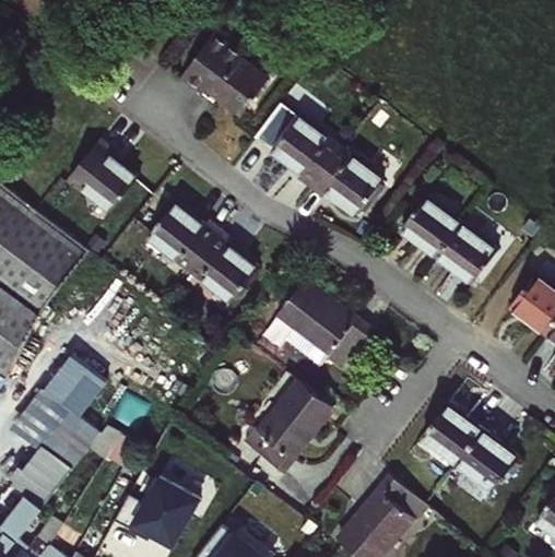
[(200,92),(203,87),(239,117),(267,82),(210,36),(179,74),(200,92)]
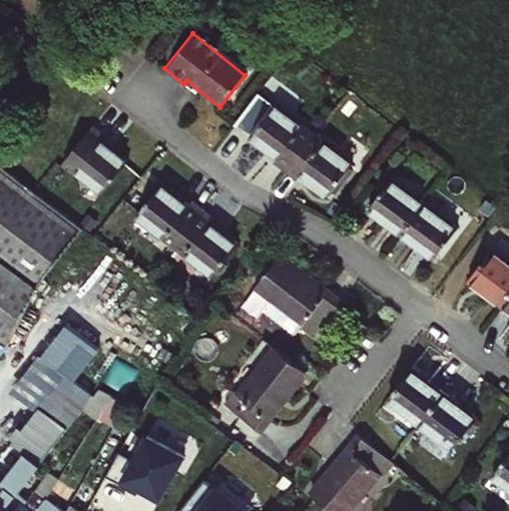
[(250,132),(267,111),(250,99),(235,119),(250,132)]
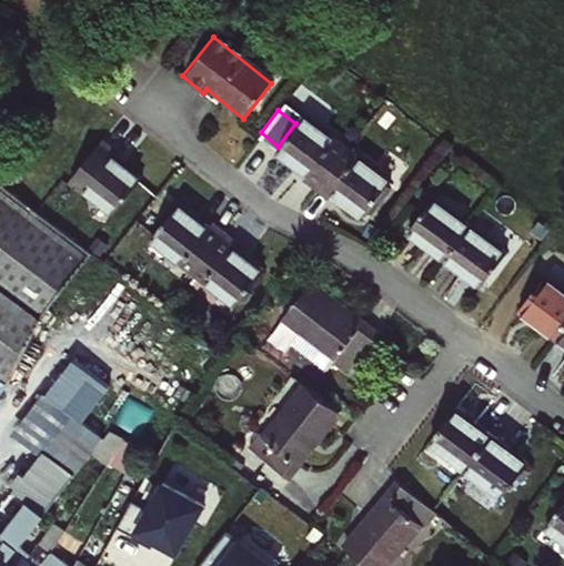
[(315,187),(345,149),(302,115),(295,123),(278,147),(275,149),(305,172),(302,177),(315,187)]
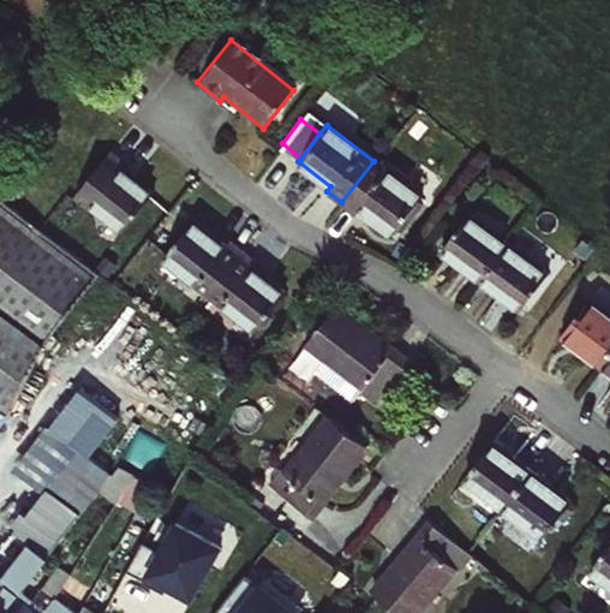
[(124,164),(109,153),(77,195),(121,232),(150,194),(119,170),(124,164)]
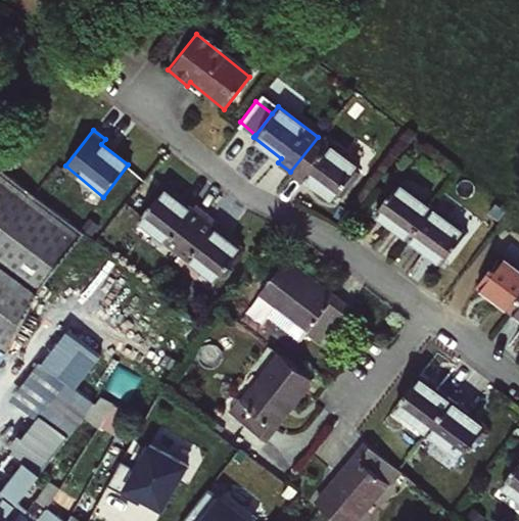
[(332,198),(357,168),(318,137),(290,172),(302,182),(305,177),(332,198)]
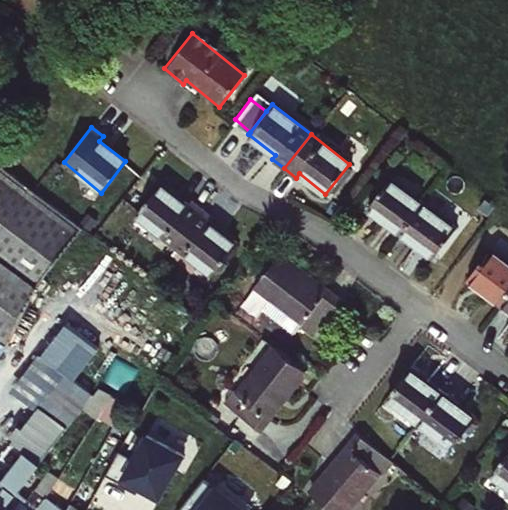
[(0,342),(5,346),(34,286),(79,229),(0,167),(0,342)]
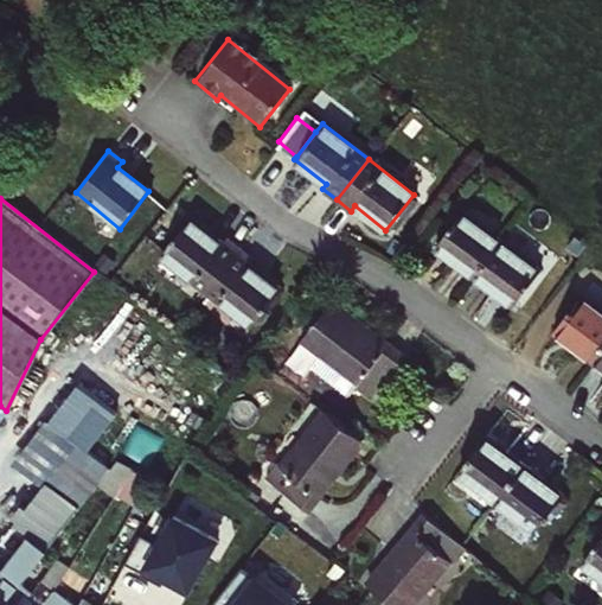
[(474,276),(500,242),(462,211),(435,246),(474,276)]
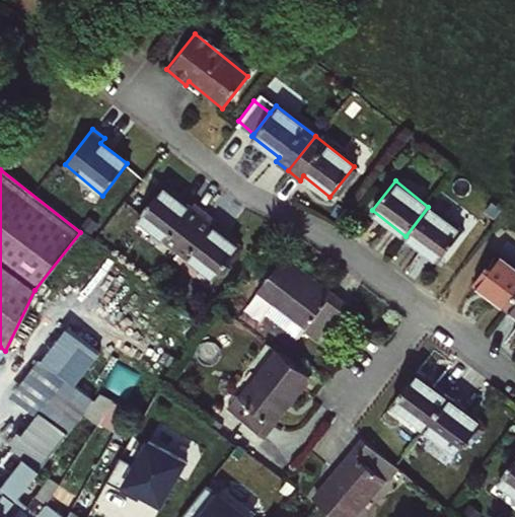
[(191,205),(187,211),(160,190),(135,221),(173,251),(203,215),(191,205)]
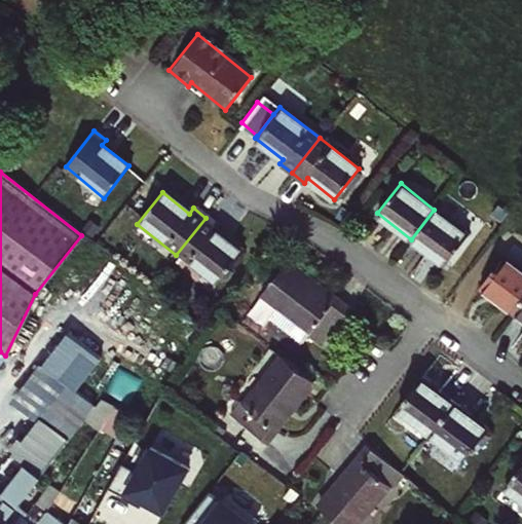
[(468,235),(434,210),(411,239),(445,265),(468,235)]
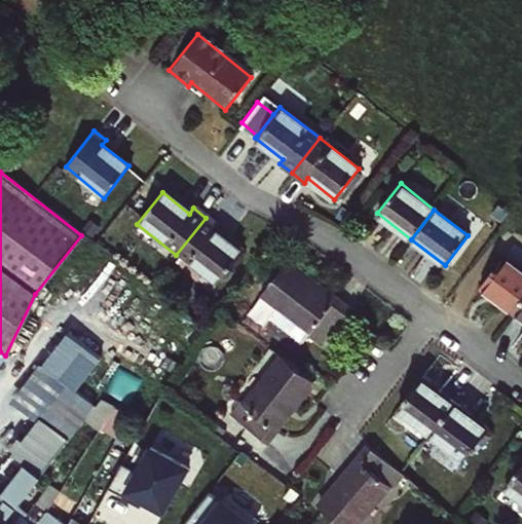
[(206,218),(176,255),(216,286),(240,254),(214,233),(218,227),(206,218)]
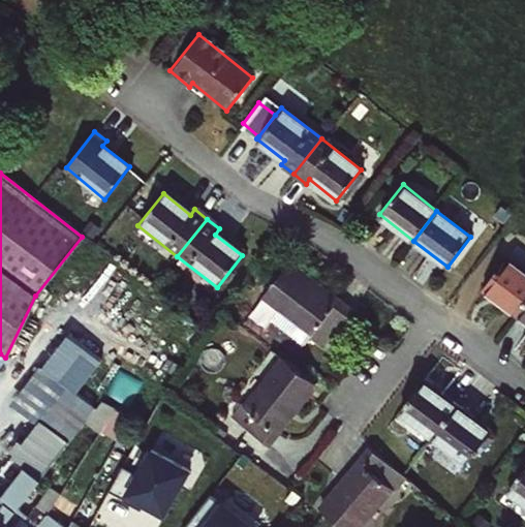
[(482,287),(516,314),(524,302),(524,274),(504,258),(482,287)]
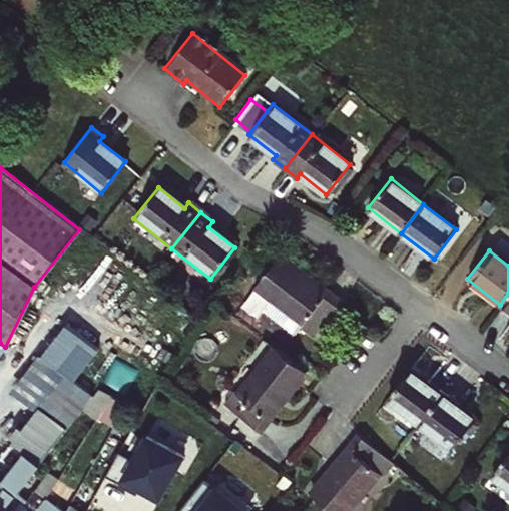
[(327,289),(324,294),(307,281),(309,278),(280,254),(255,286),(273,300),(266,309),(295,332),(299,326),(313,338),(342,300),(327,289)]
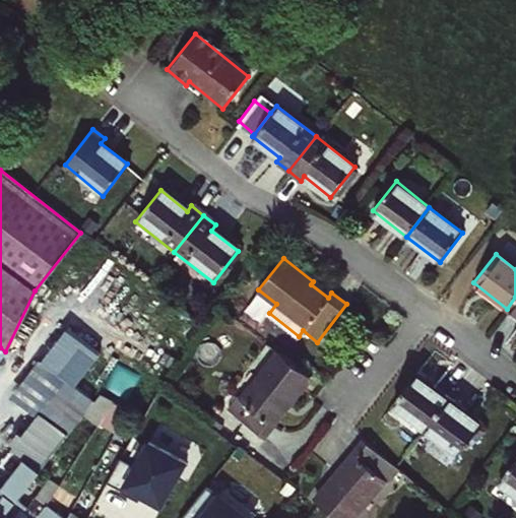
[(515,297),(507,309),(515,316),(515,297)]
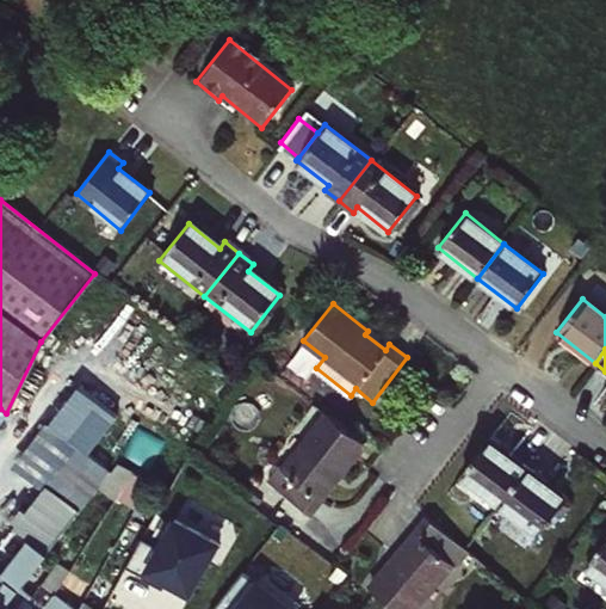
[(94,442),(113,412),(75,388),(60,413),(79,426),(76,431),(94,442)]
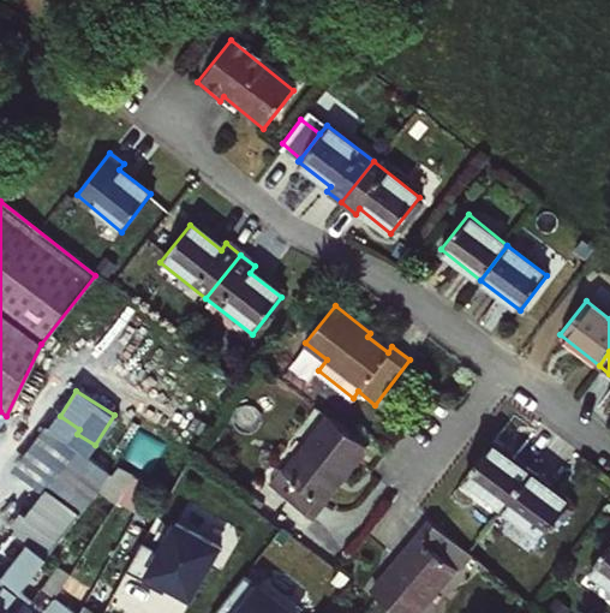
[(339,481),(365,447),(326,416),(285,470),(282,468),(268,487),(277,494),(311,522),(326,503),(320,499),(336,477),(339,481)]
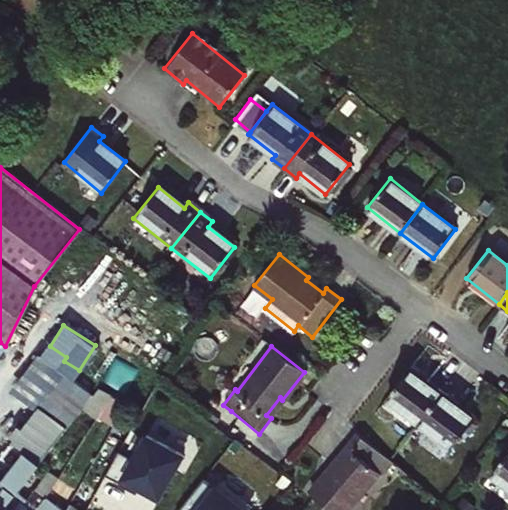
[(407,368),(384,397),(418,423),(441,394),(407,368)]
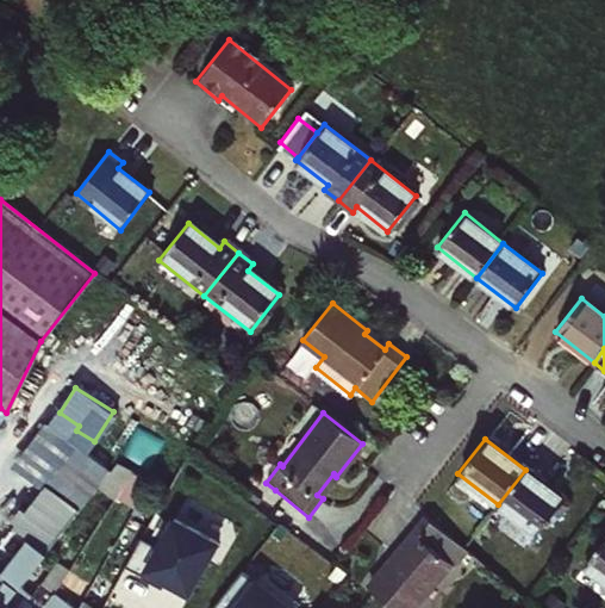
[(17,527),(14,532),(26,540),(0,576),(0,607),(2,607),(19,588),(107,473),(78,451),(27,516),(22,512),(12,523),(17,527)]
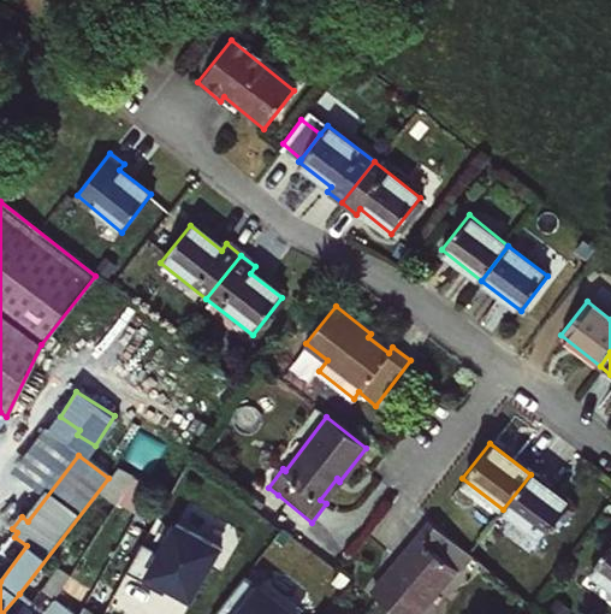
[(569,505),(531,474),(503,509),(541,539),(569,505)]
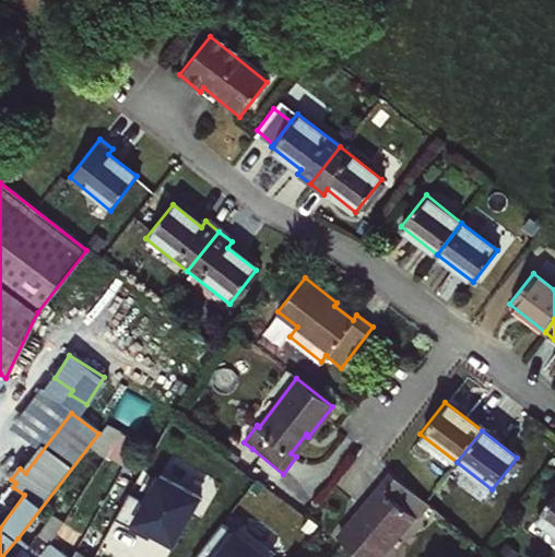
[(273,486),(283,474),(252,449),(241,462),(273,486)]
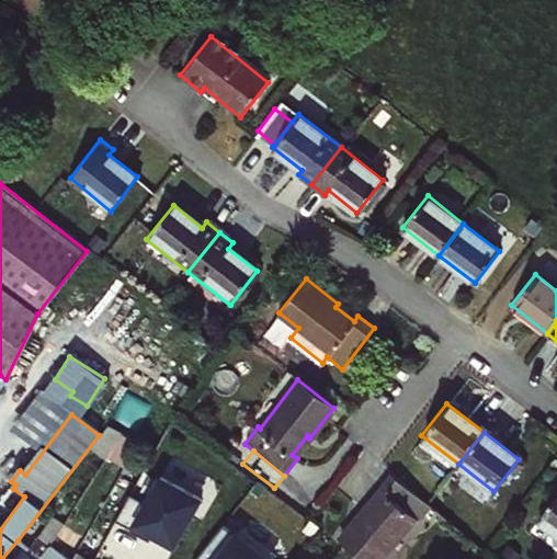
[(428,508),(389,475),(379,488),(384,491),(368,510),(365,506),(340,537),(365,558),(378,558),(415,517),(418,521),(428,508)]
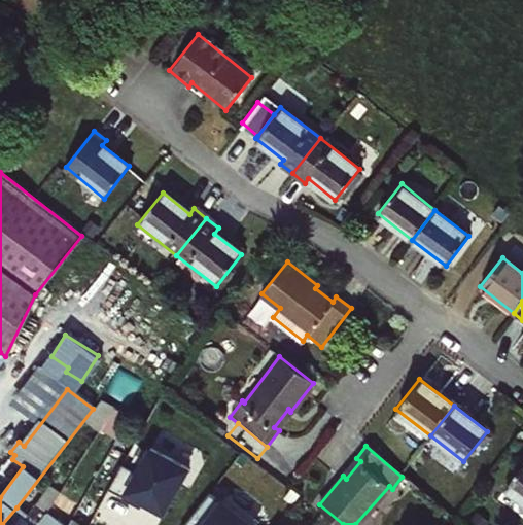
[(121,464),(108,490),(136,514),(141,508),(159,522),(189,482),(155,455),(138,478),(121,464)]
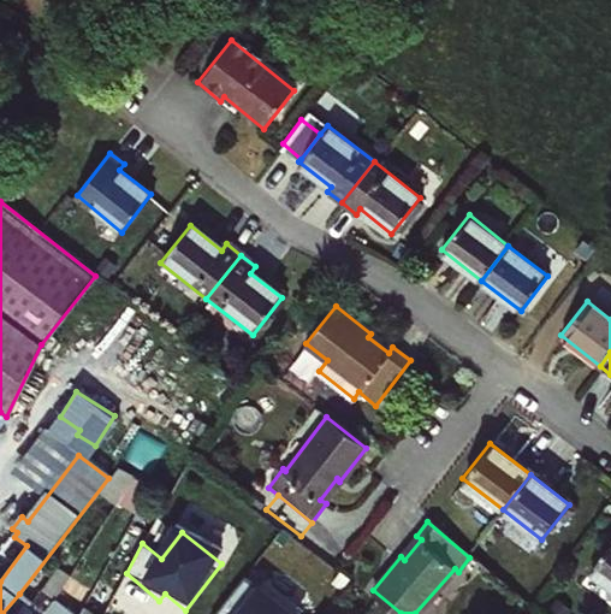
[(610,543),(588,572),(610,589),(610,543)]
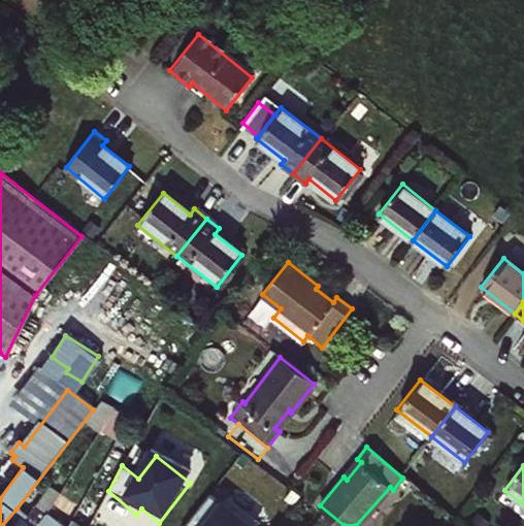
[(35,525),(45,514),(59,495),(47,487),(26,516),(17,508),(2,525),(35,525)]
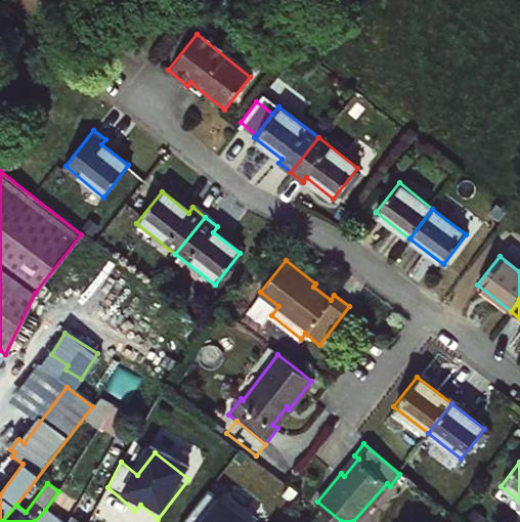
[(248,521),(207,489),(181,521),(248,521)]
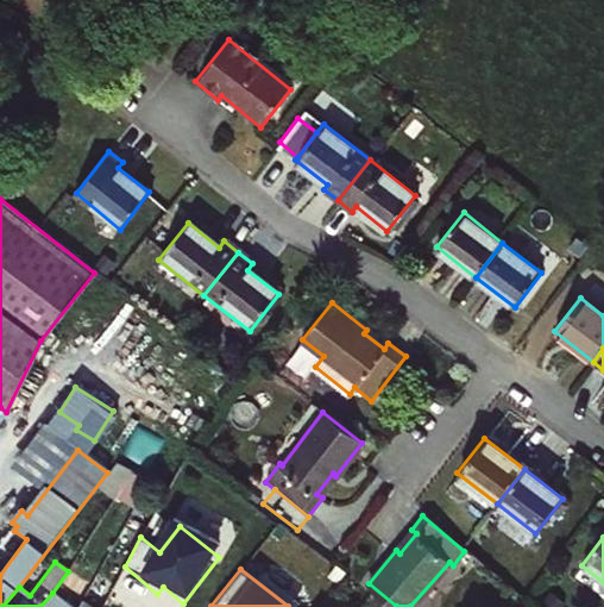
[(77,606),(89,587),(79,580),(64,601),(52,593),(41,606),(77,606)]
